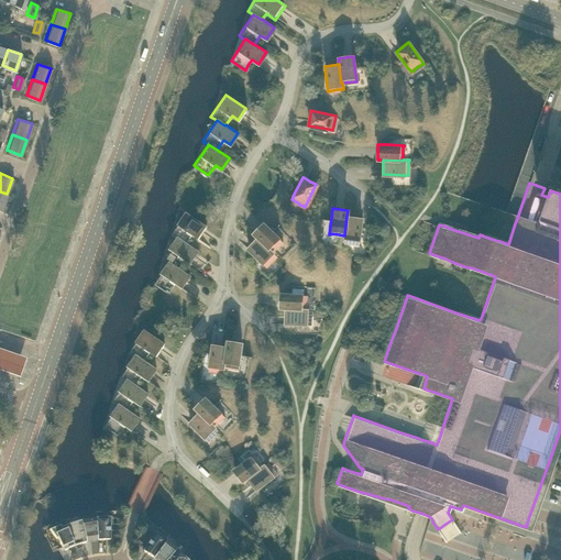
[(206,224),(199,221),(185,211),(169,233),(176,237),(185,242),(185,241),(191,232),(197,237),(205,227),(206,224)]
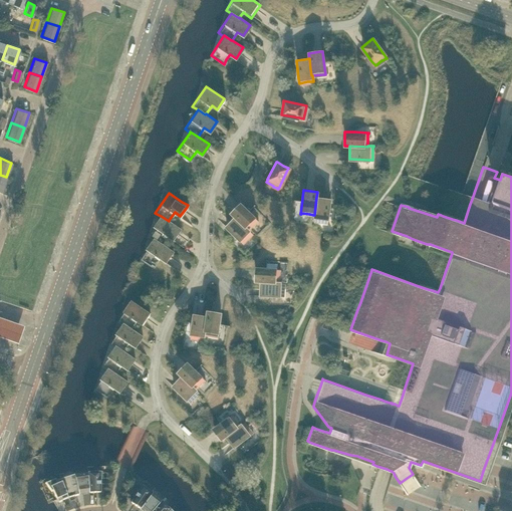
[(329,199),(322,198),(321,198),(316,197),(314,215),(313,215),(312,221),(313,221),(313,220),(318,221),(326,222),(327,218),(329,199)]
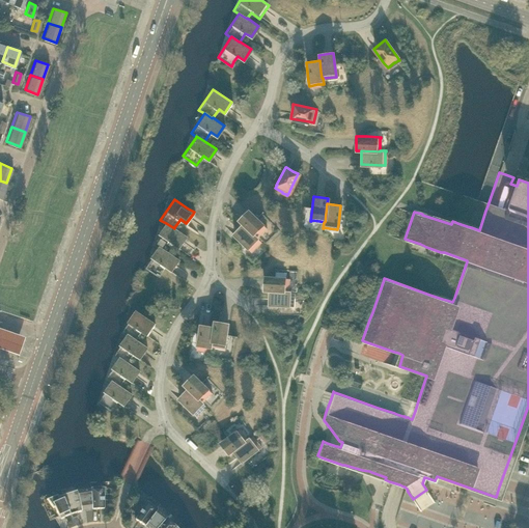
[(254,216),(248,210),(239,220),(243,224),(244,225),(255,237),(256,237),(265,227),(266,227),(266,226),(254,216)]
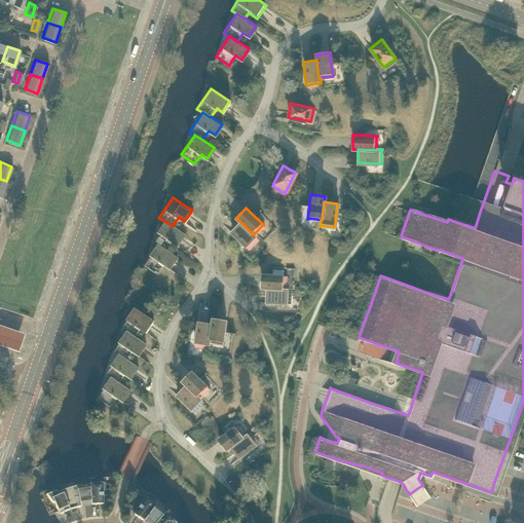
[(173,225),(173,226),(164,221),(151,240),(156,245),(157,244),(164,249),(171,240),(177,244),(183,234),(184,233),(173,225)]
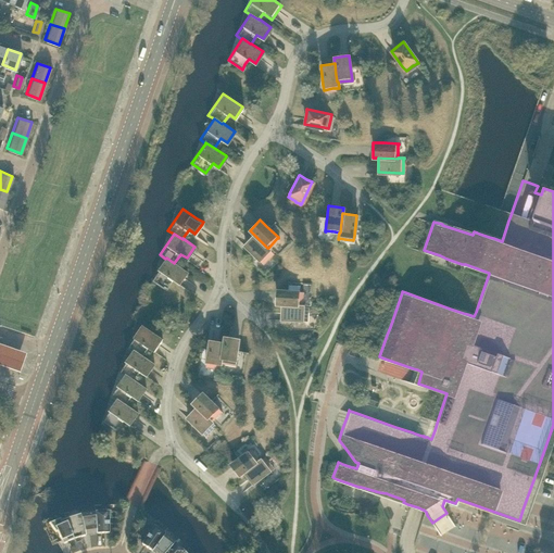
[(267,248),(255,236),(254,235),(250,238),(243,244),(259,259),(262,262),(268,255),(272,252),(273,252),(268,248),(267,248)]
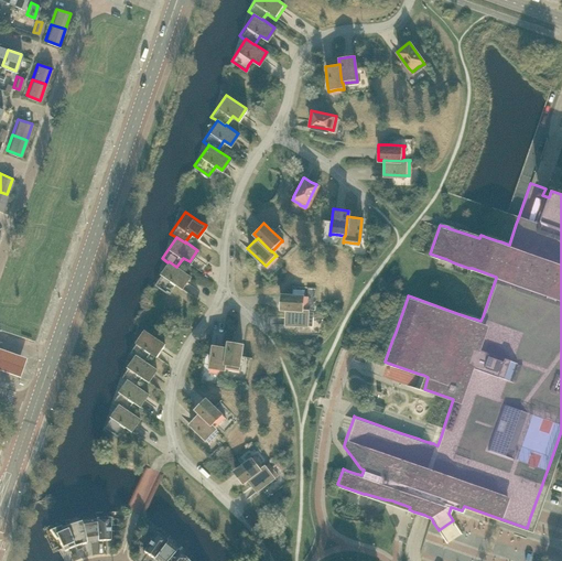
[(176,267),(169,261),(168,262),(153,283),(168,293),(171,288),(175,282),(181,287),(188,276),(188,274),(176,267)]
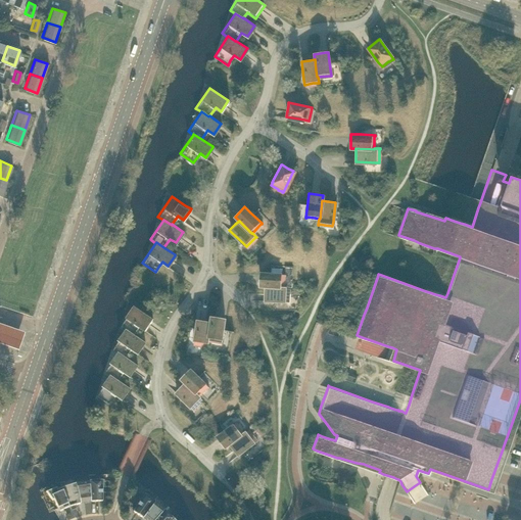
[(270,272),(261,272),(259,285),(265,286),(283,287),(283,286),(284,274),(284,273),(270,272)]
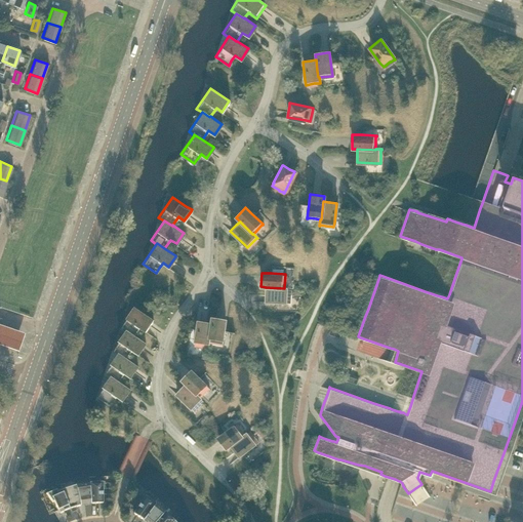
[(266,292),(266,300),(289,302),(289,292),(290,288),(290,287),(284,287),(284,288),(266,287),(266,292)]
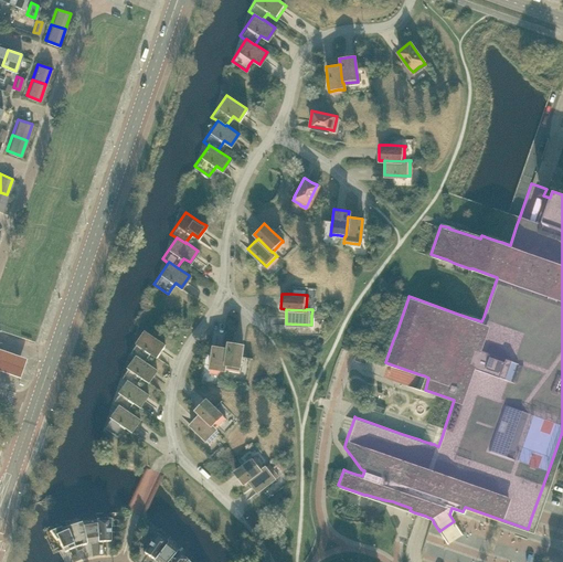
[(165,343),(147,332),(144,330),(128,352),(135,356),(144,361),(144,360),(150,351),(156,356),(163,345),(165,343)]
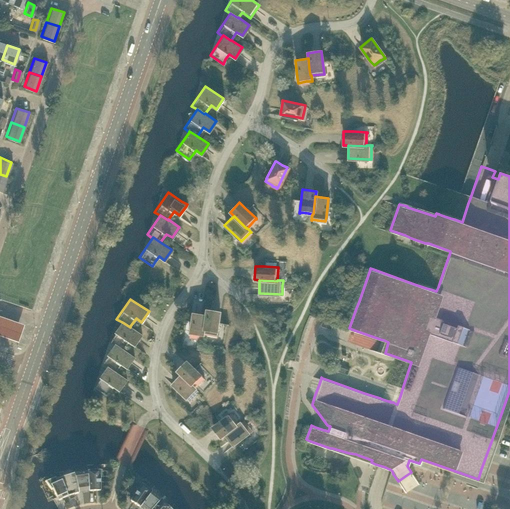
[(219,312),(214,311),(206,310),(205,315),(202,332),(203,332),(215,334),(215,335),(216,335),(218,321),(219,312)]
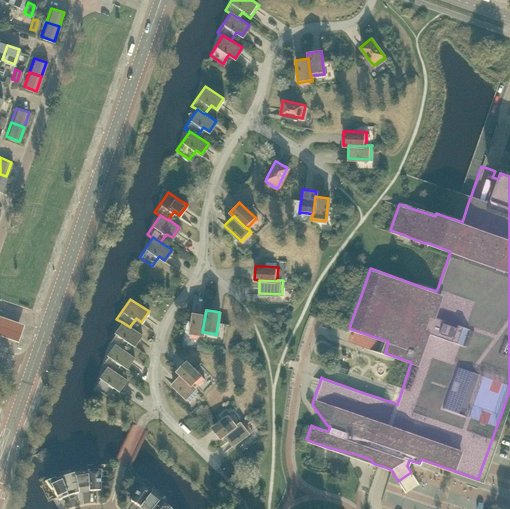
[(200,314),(193,313),(192,313),(191,319),(189,331),(188,335),(201,338),(202,338),(203,332),(202,332),(205,315),(200,314)]
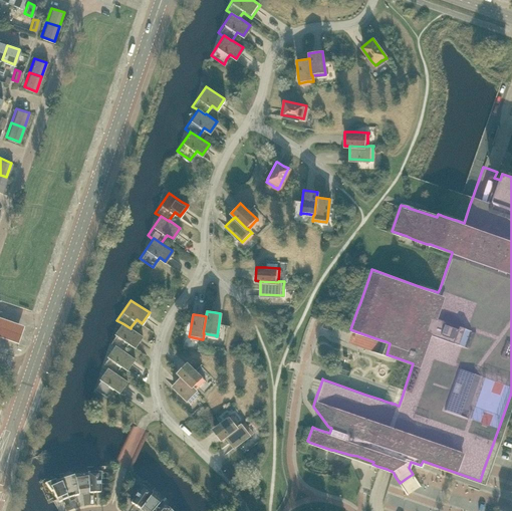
[(1,318),(0,317),(0,336),(1,337),(7,339),(13,341),(19,343),(25,327),(19,324),(13,322),(7,320),(1,318)]
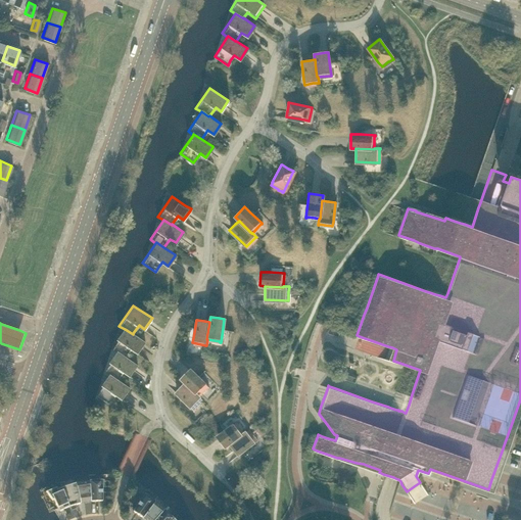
[(133,333),(133,334),(125,329),(111,348),(116,352),(117,351),(125,357),(131,347),(137,351),(143,342),(144,341),(133,333)]
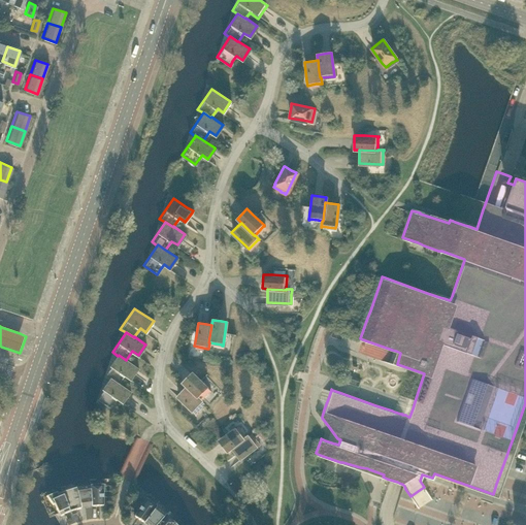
[(119,383),(123,376),(124,374),(130,379),(137,368),(137,367),(126,360),(119,355),(118,356),(104,374),(110,379),(110,378),(118,384),(119,383)]
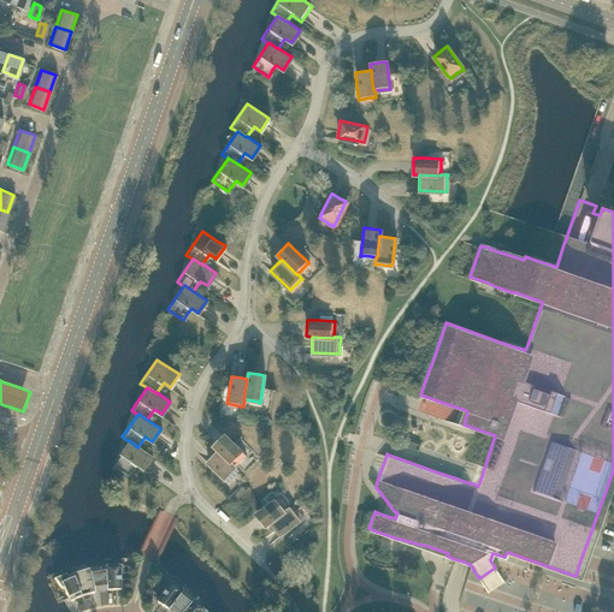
[(244,455),(244,453),(232,441),(231,440),(224,434),(214,444),(213,446),(216,447),(218,450),(219,452),(232,465),(234,464),(243,453),(244,455)]
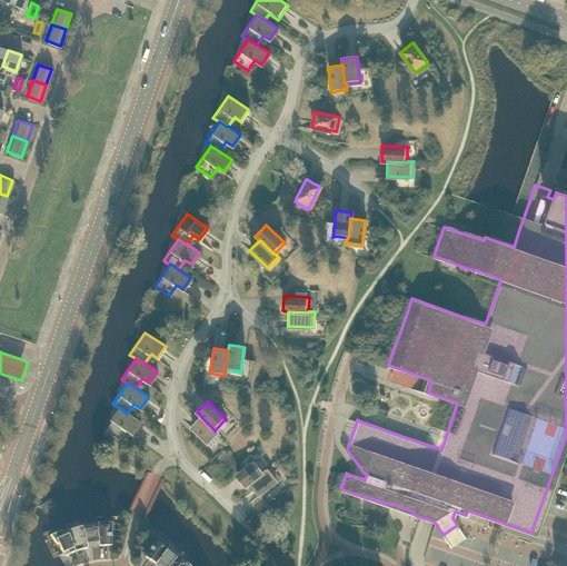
[(128,413),(127,414),(119,407),(119,408),(105,429),(119,439),(122,435),(121,434),(126,428),(132,433),(139,421),(140,421),(128,413)]
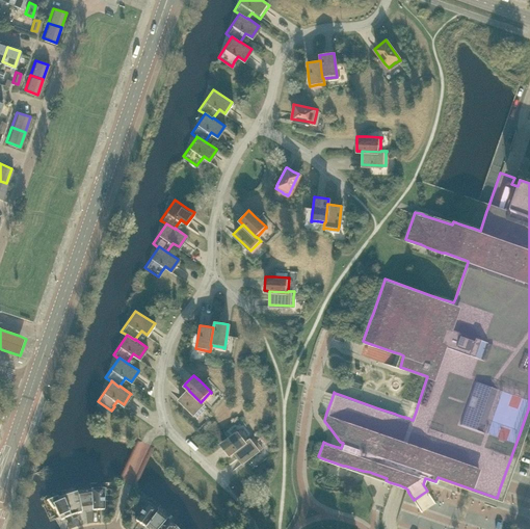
[(188,389),(185,392),(178,399),(192,413),(195,416),(205,405),(205,406),(206,405),(202,401),(201,402),(189,391),(188,389)]
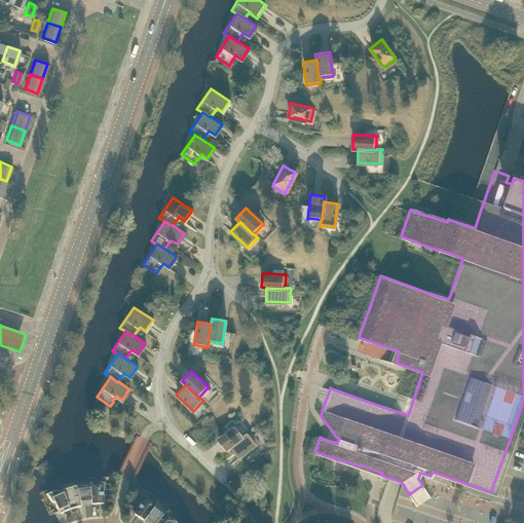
[(226,449),(230,445),(245,434),(236,423),(237,423),(236,422),(225,432),(218,438),(226,449)]
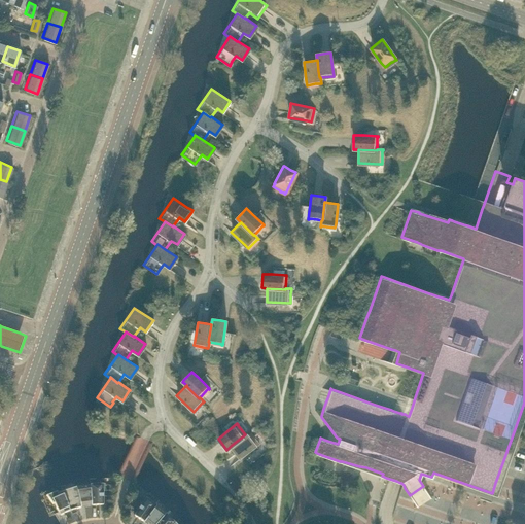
[(239,457),(254,445),(258,442),(252,435),(251,433),(250,431),(250,430),(245,434),(231,446),(235,451),(239,457)]
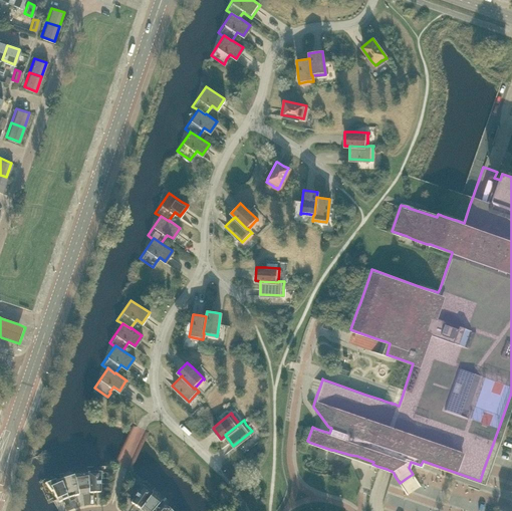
[(98,479),(100,469),(94,468),(94,470),(86,470),(87,490),(98,490),(98,479)]
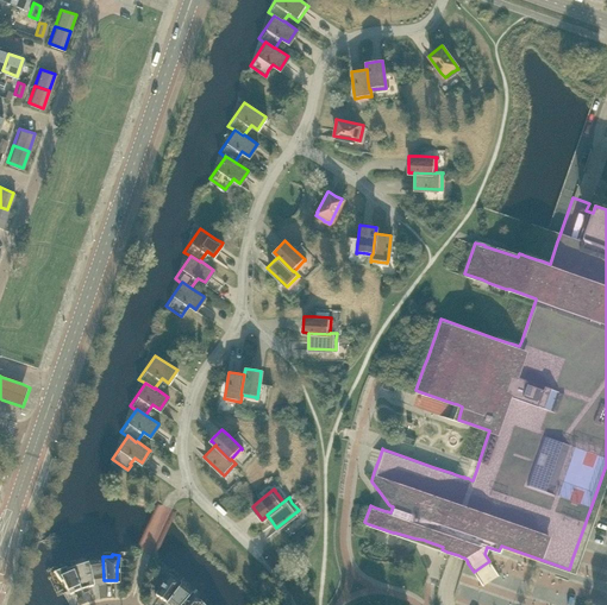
[(102,556),(86,559),(91,583),(104,580),(102,556)]
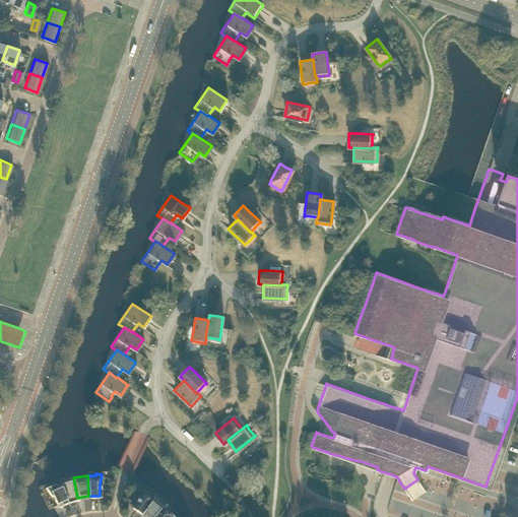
[(73,477),(59,481),(67,501),(77,498),(73,477)]
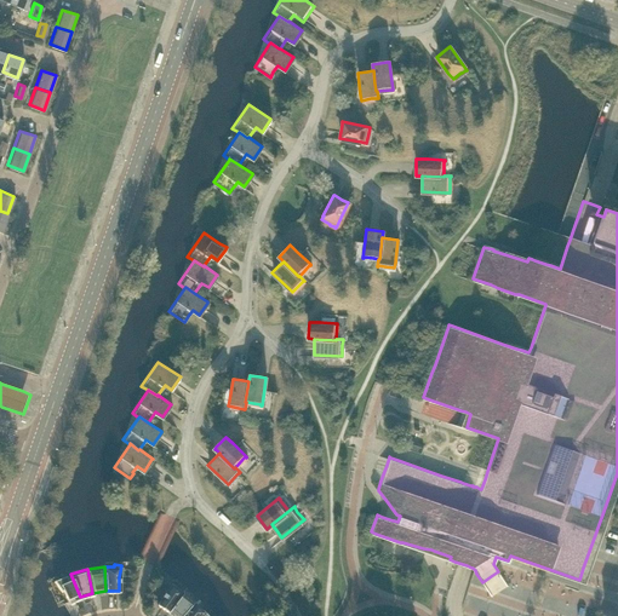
[(70,574),(66,576),(64,574),(52,579),(61,589),(62,588),(68,603),(80,597),(70,574)]
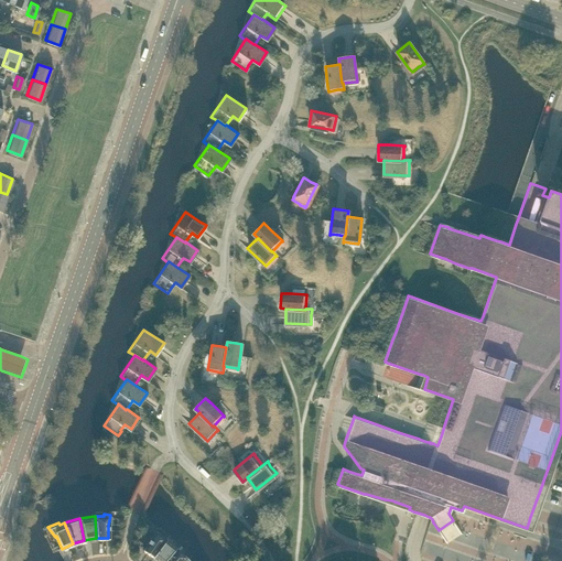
[(158,532),(158,531),(152,529),(148,539),(141,549),(151,556),(164,538),(158,532)]
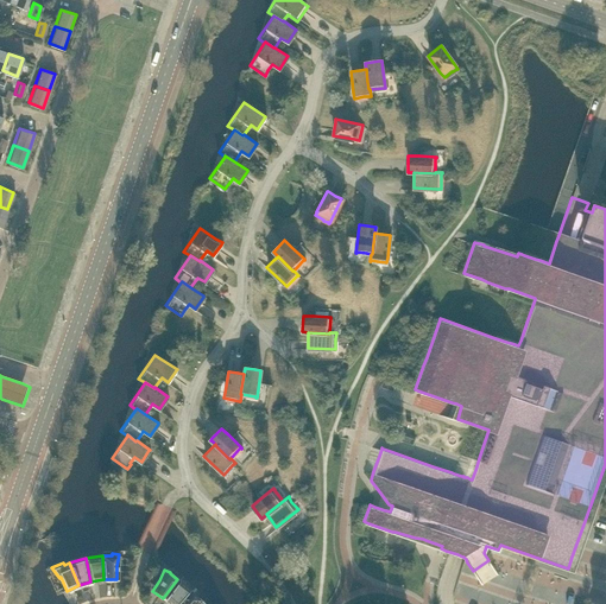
[(170,603),(175,603),(189,589),(177,579),(163,598),(170,603)]
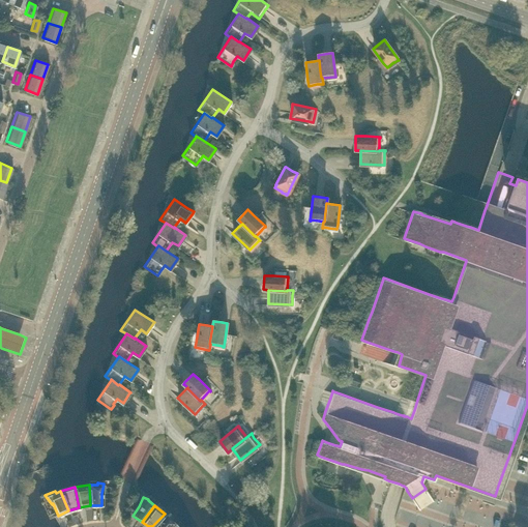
[(169,526),(174,523),(165,514),(152,526),(169,526)]
